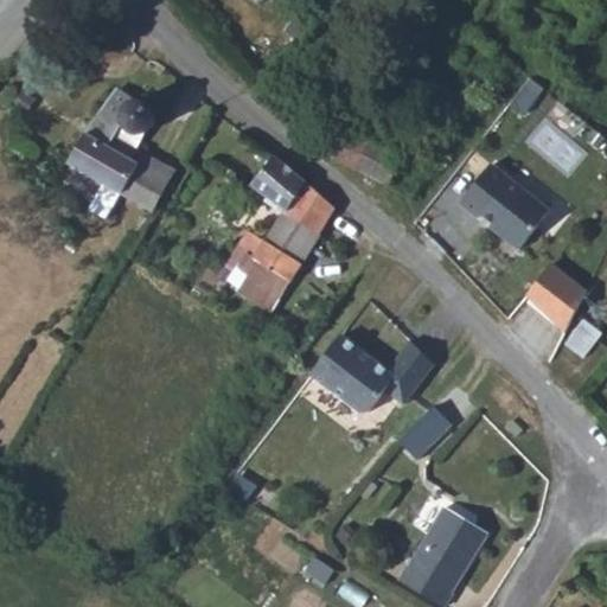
[(140,100),(120,88),(83,136),(66,164),(98,181),(120,193),(139,163),(109,145),(121,126),(121,117),(122,112),(127,106),(133,102),(140,100)]
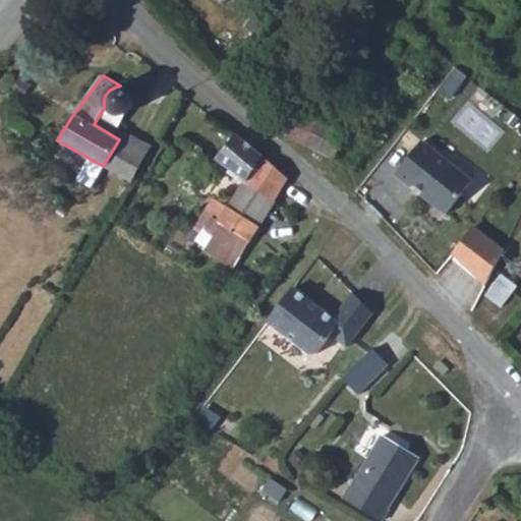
[(294,113),(281,136),(332,162),(335,159),(349,165),(362,136),(348,129),(343,136),(294,113)]
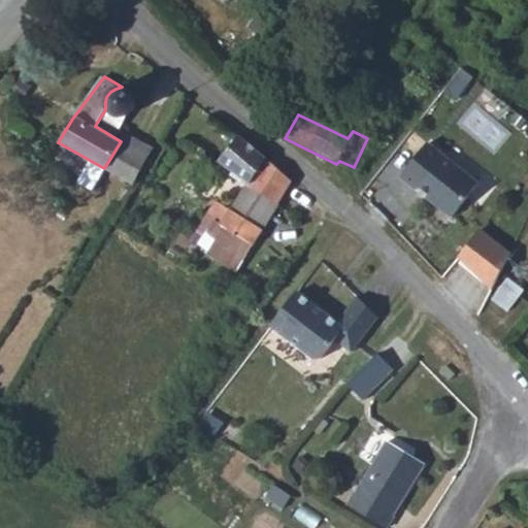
[(246,183),(244,187),(273,209),(290,183),(239,135),(218,163),(246,183)]
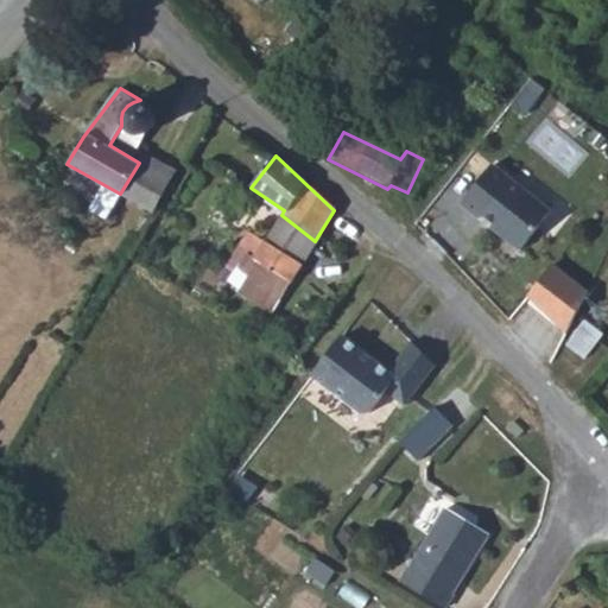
[(489,164),(458,204),(477,221),(481,216),(493,226),(489,229),(517,251),(549,210),(489,164)]
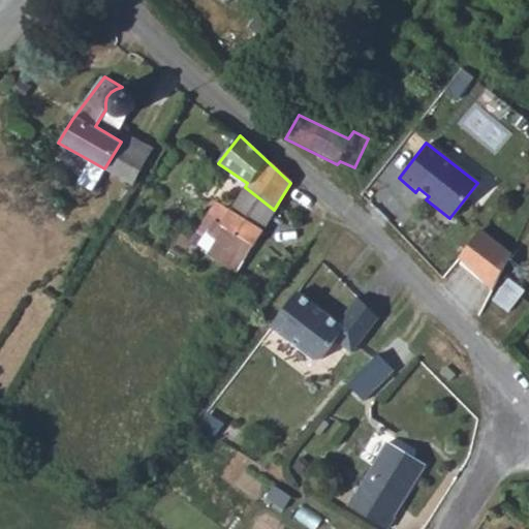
[(72,181),(90,191),(104,168),(86,158),(72,181)]
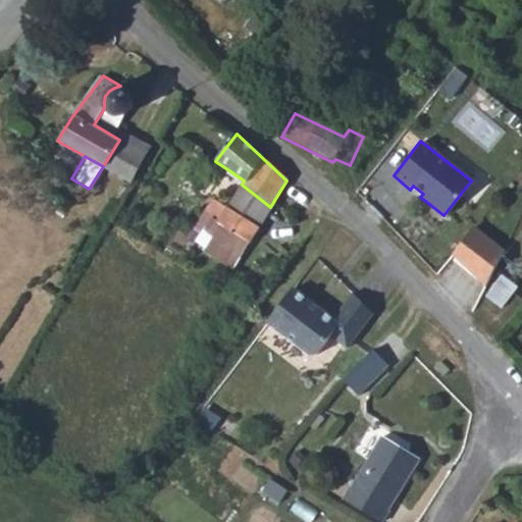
[(242,185),(219,222),(204,212),(192,228),(198,233),(201,229),(211,237),(203,250),(231,268),(270,207),(242,185)]
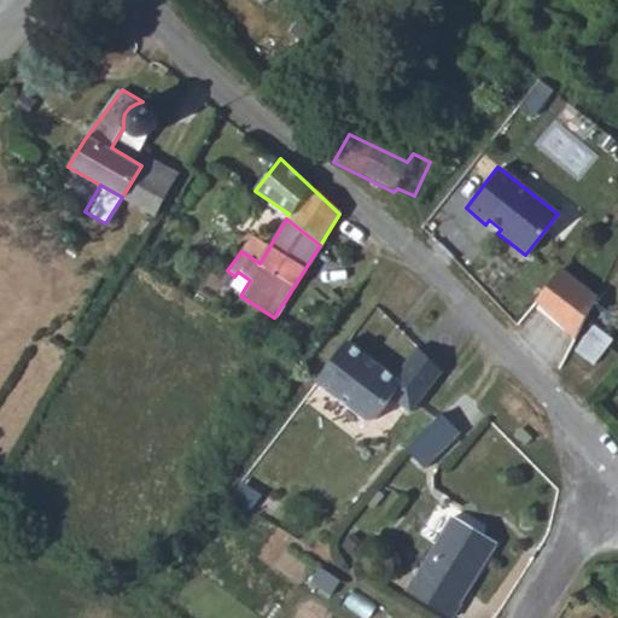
[(531,310),(573,342),(596,298),(560,272),(531,310)]
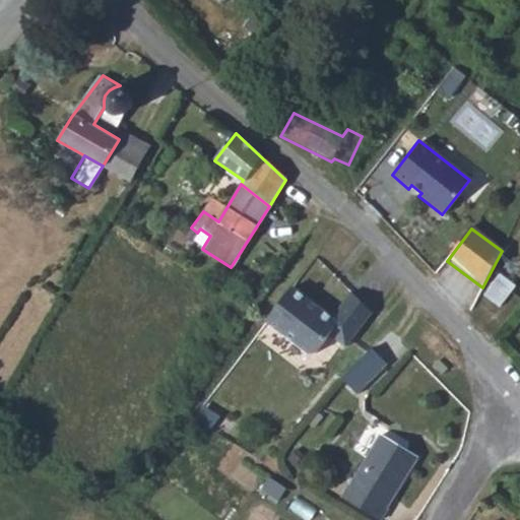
[(500,308),(515,285),(499,273),(483,295),(500,308)]
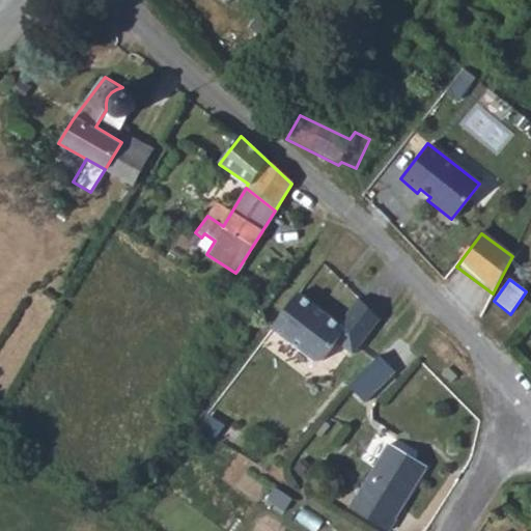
[(339,326),(299,296),(272,331),(316,364),(323,363),(337,343),(354,356),(380,322),(359,301),(339,326)]
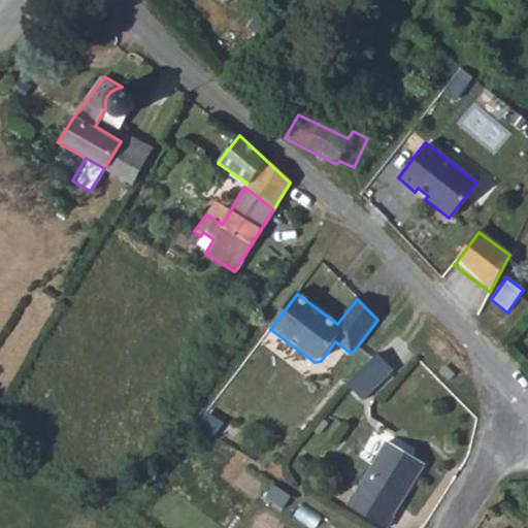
[(365,402),(394,372),(377,356),(348,386),(365,402)]
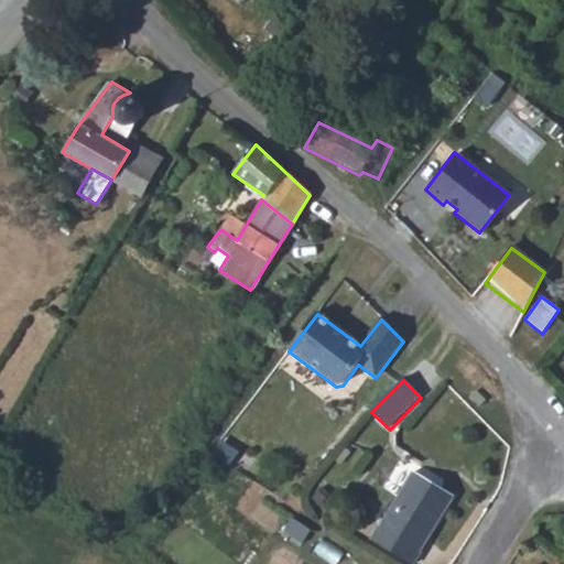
[(412,473),(370,540),(410,563),(452,497),(412,473)]
